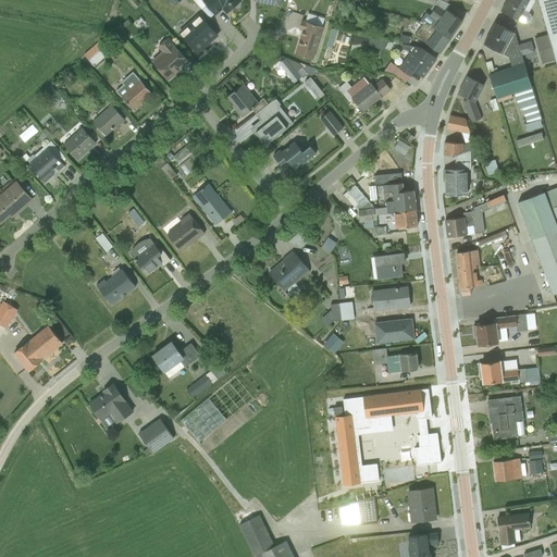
[(222,9),(226,12),(234,7),(235,7),(238,3),(238,1),(239,0),(194,0),(202,9),(207,4),(215,14),(222,9)]
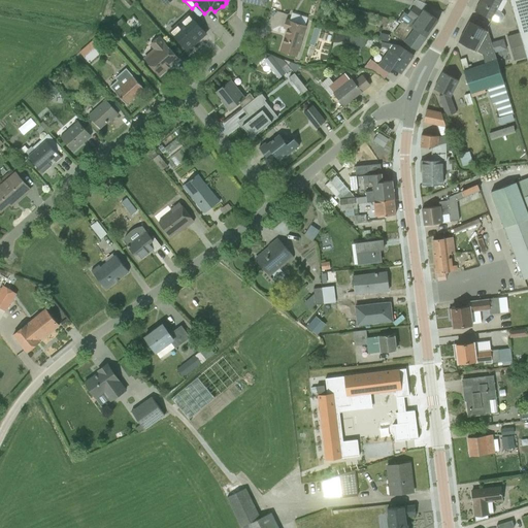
[(480,0),(474,10),(495,22),(497,23),(500,23),(501,21),(503,18),(503,15),(502,13),(500,12),(506,1),(504,0),(480,0)]
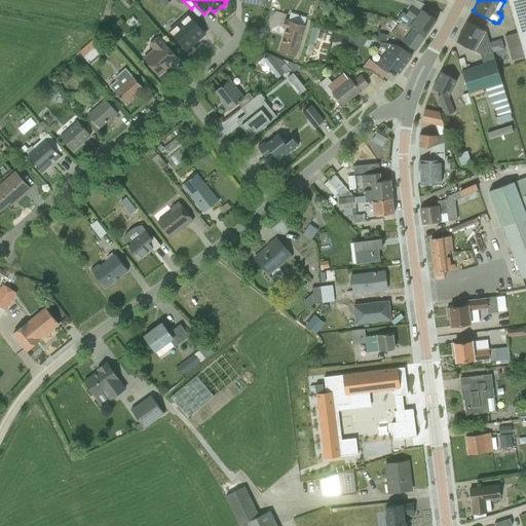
[(525,62),(525,0),(506,0),(517,32),(524,57),(525,62)]
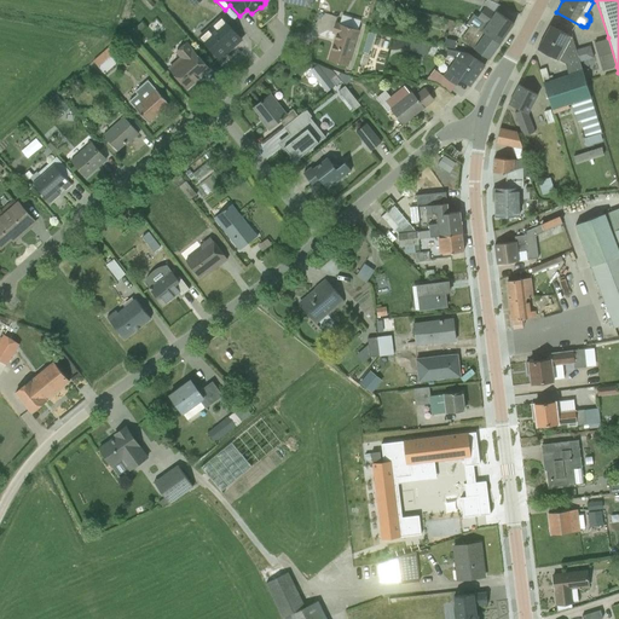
[(478,30),(499,44),(514,23),(496,11),(495,12),(485,6),(476,17),(484,22),(478,30)]
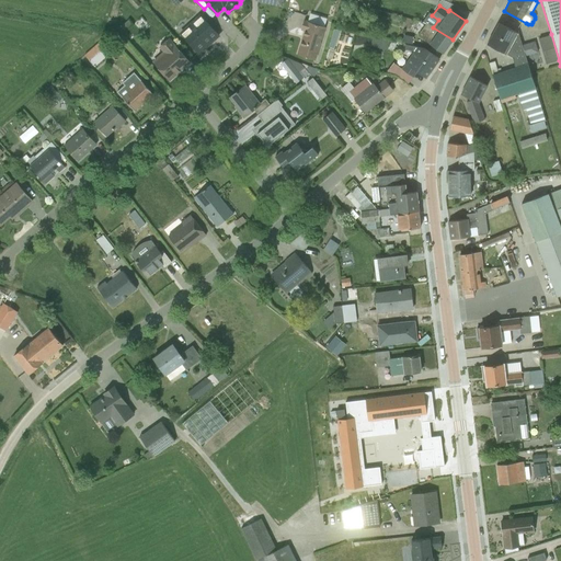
[(343,14),(348,18),(352,10),(345,8),(343,14)]
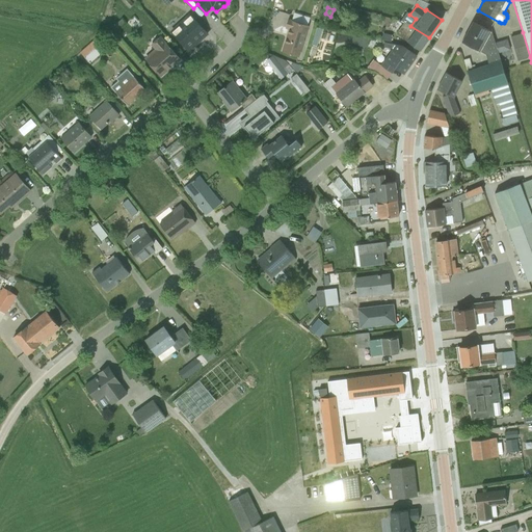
[(190,15),(171,31),(188,50),(207,33),(190,15)]
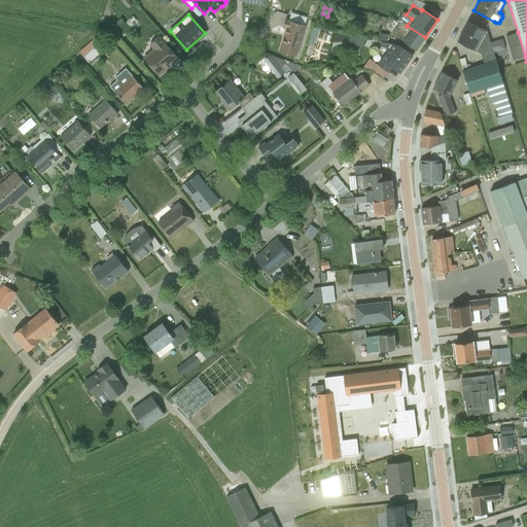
[(114,25),(117,28),(124,22),(120,19),(114,25)]
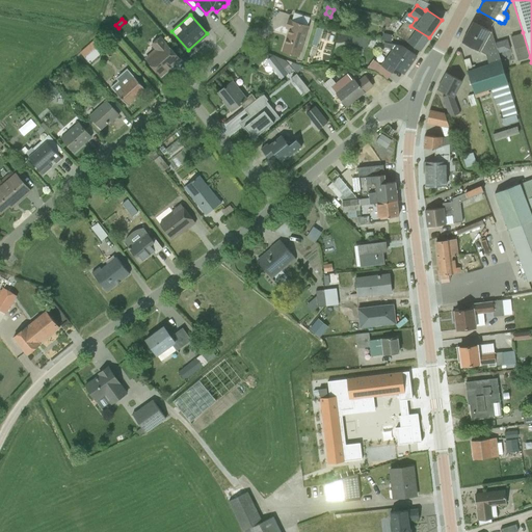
[(299,57),(309,25),(288,19),(286,27),(289,28),(282,52),(299,57)]
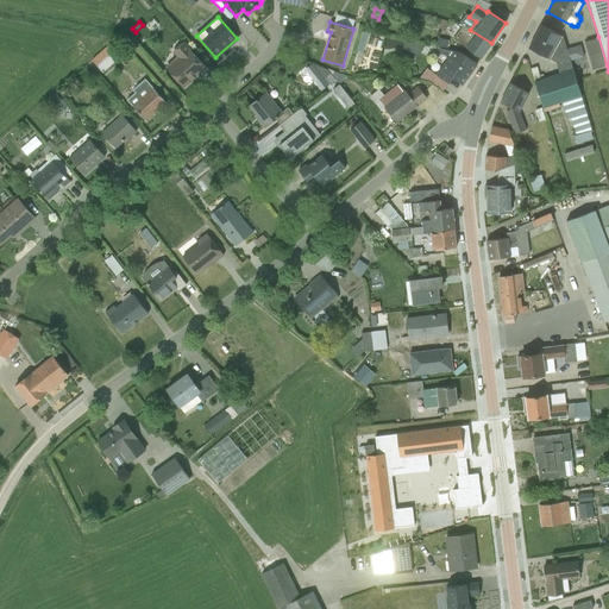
[(491,43),(470,30),(462,25),(453,38),(481,57),(491,43)]
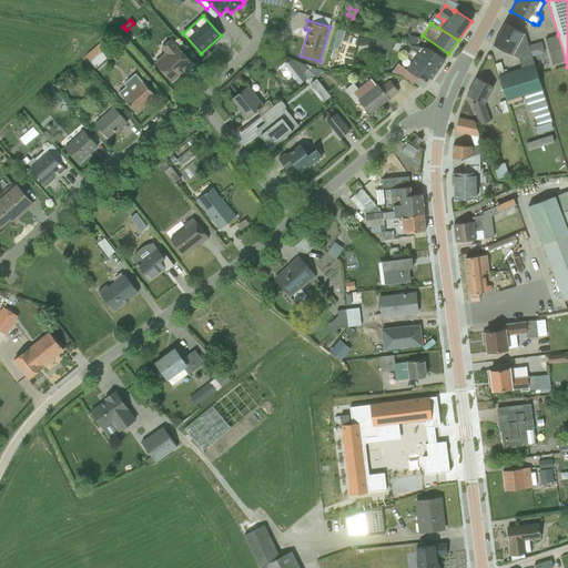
[(504,23),(493,44),(518,58),(521,69),(534,64),(531,58),(528,46),(525,34),(504,23)]
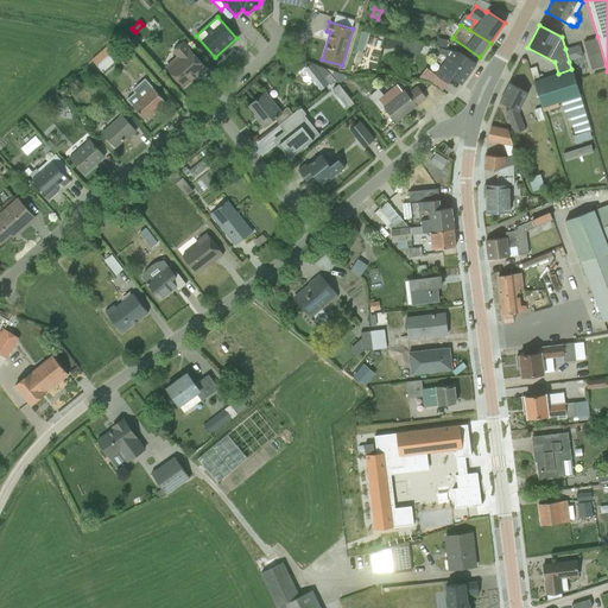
[(591,69),(606,65),(597,37),(583,42),(591,69)]
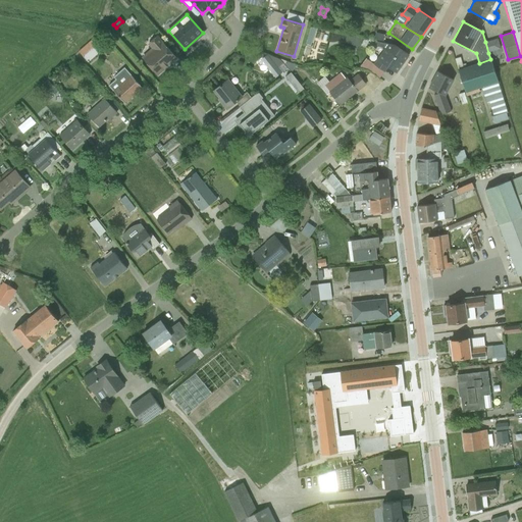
[(374,39),(383,41),(384,35),(375,33),(374,39)]
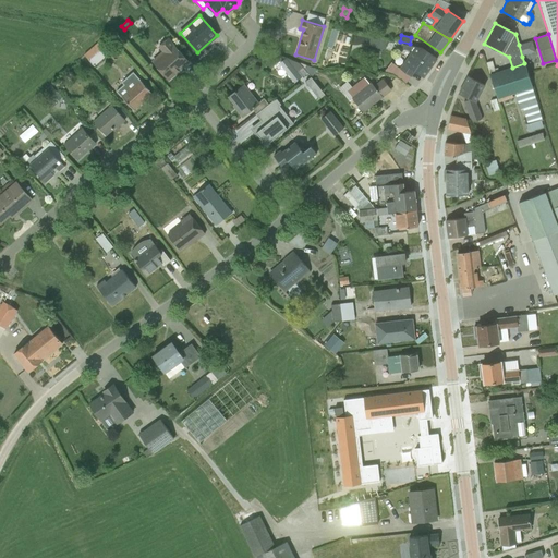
[(368,46),(385,50),(387,41),(371,37),(368,46)]
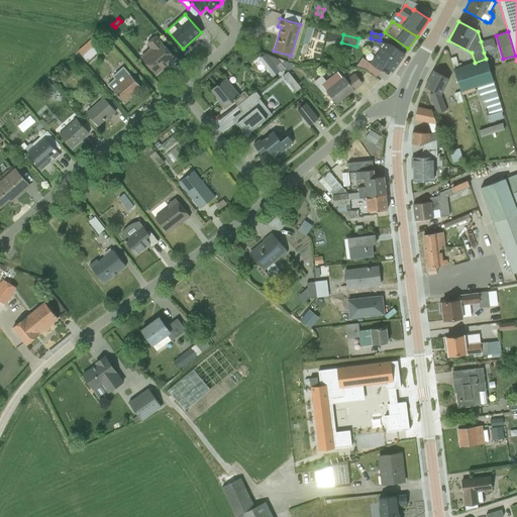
[(78,52),(87,62),(109,41),(103,35),(99,39),(93,37),(78,52)]
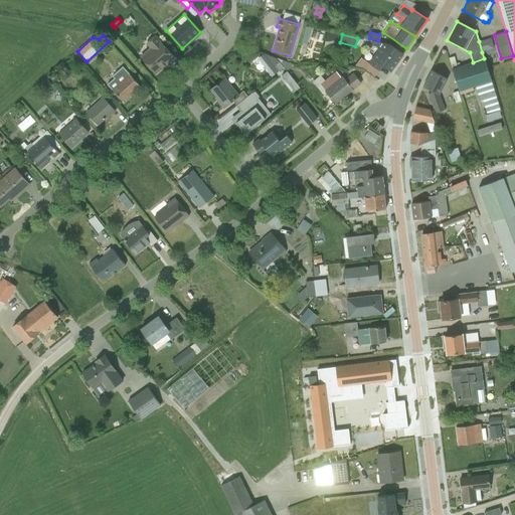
[(141,55),(156,72),(174,56),(155,36),(146,43),(149,48),(141,55)]
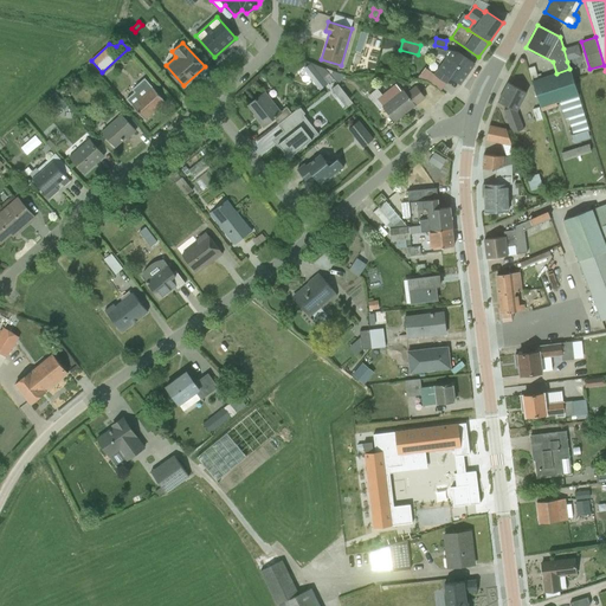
[(563,49),(567,62),(581,57),(578,45),(563,49)]
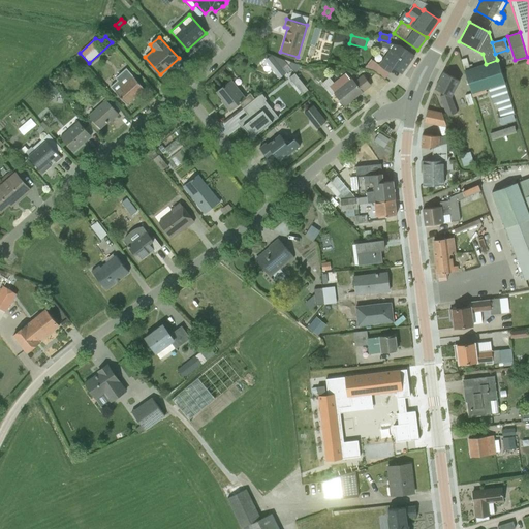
[(393,67),(401,73),(413,55),(401,45),(382,41),(381,47),(391,49),(378,64),(389,72),(393,67)]
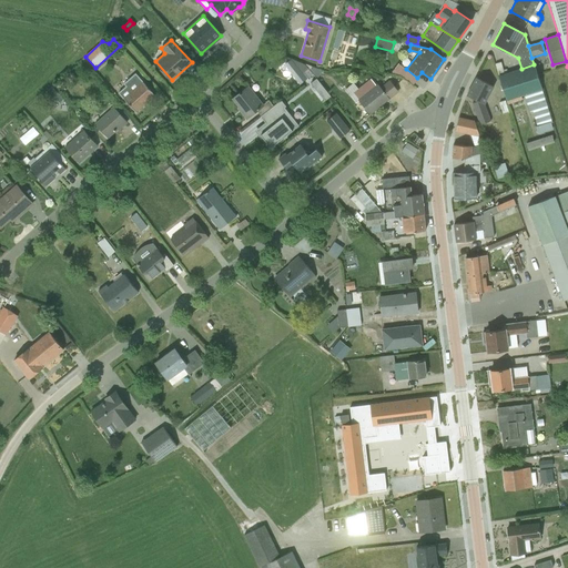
[(332,52),(331,51),(326,68),(351,63),(353,63),(355,59),(338,53),(340,50),(333,48),(332,52)]
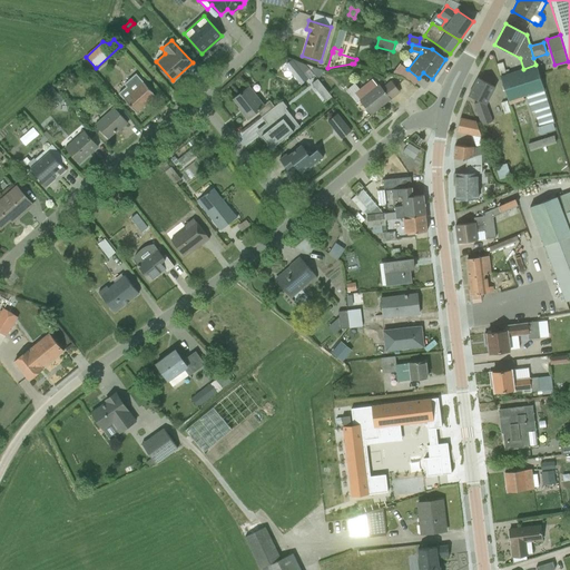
[(406,84),(412,76),(392,61),(386,69),(406,84)]
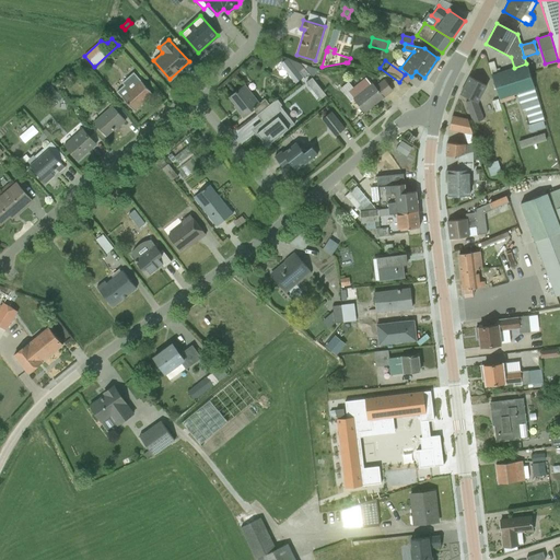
[(84,69),(79,62),(71,69),(76,76),(84,69)]
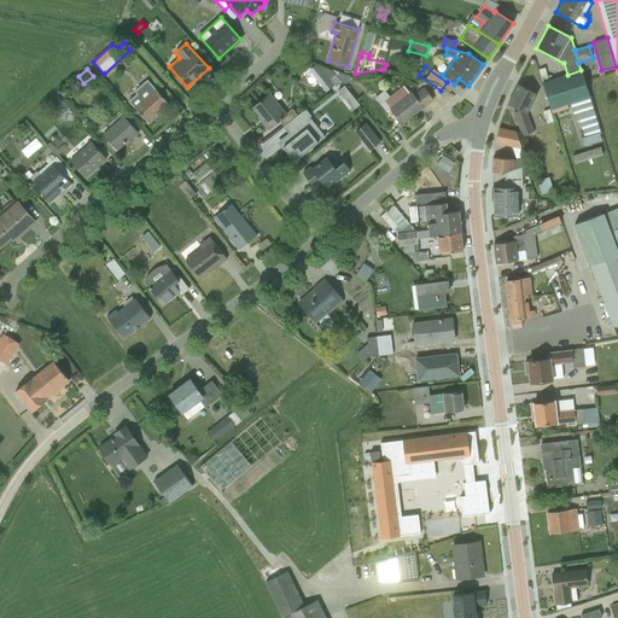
[(328,88),(338,80),(331,70),(320,79),(328,88)]
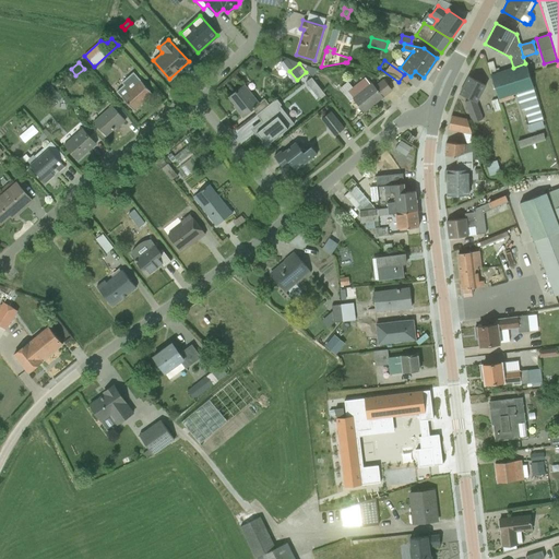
[(534,93),(525,63),(513,68),(490,74),(499,103),(513,98),(513,97),(515,97),(515,98),(518,97),(534,93)]
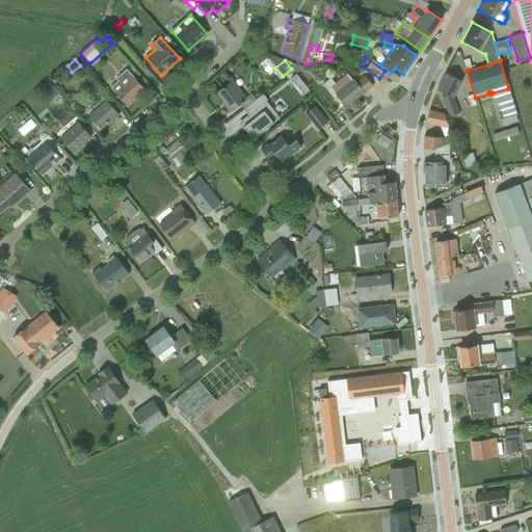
[(297,73),(301,68),(292,63),(291,65),(297,73)]
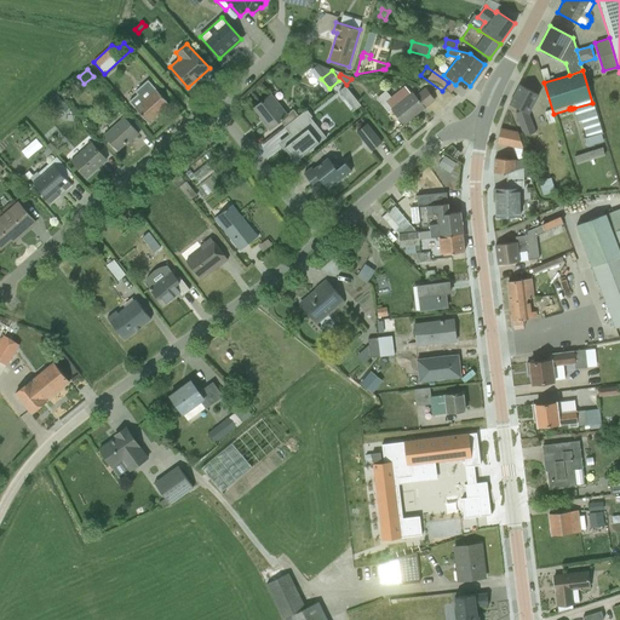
[(137,93),(128,102),(135,108),(148,122),(168,103),(155,89),(156,89),(148,80),(135,91),(137,93)]
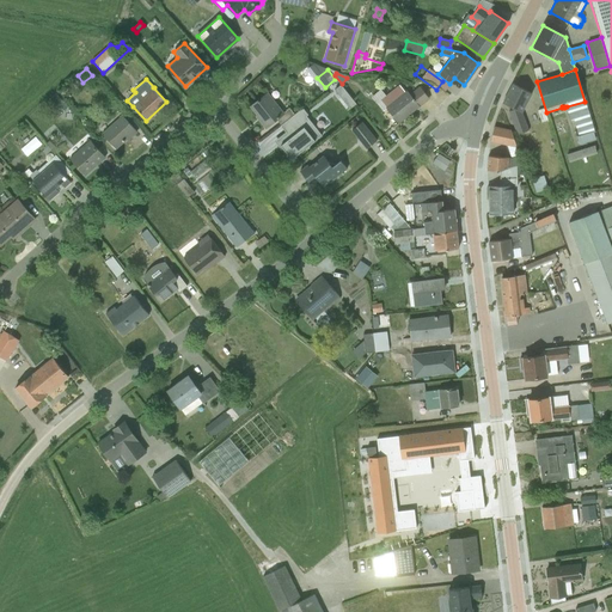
[(508,111),(516,135),(528,130),(521,112),(532,93),(512,84),(502,103),(514,109),(508,111)]
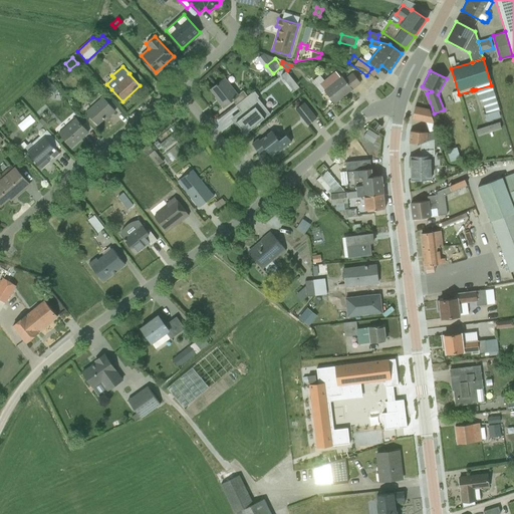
[(336,72),(320,85),(334,102),(359,82),(351,72),(344,79),(341,75),(339,77),(336,72)]
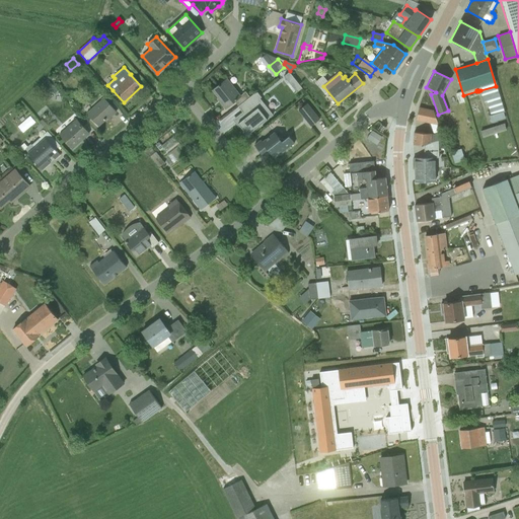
[(55,93),(58,90),(47,79),(44,82),(49,88),(51,88),(55,93)]
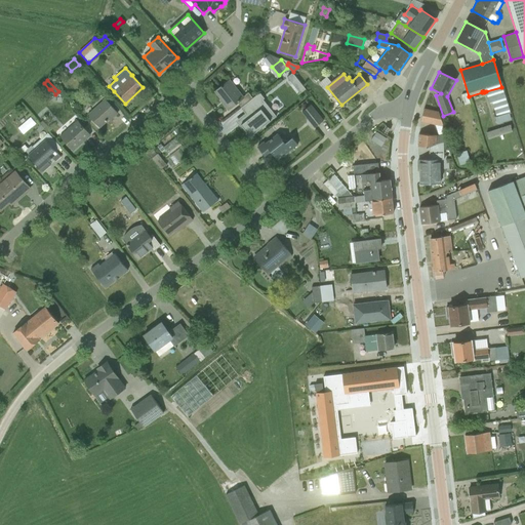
[(223,104),(228,110),(237,102),(241,107),(252,98),(248,92),(243,96),(230,80),(214,91),(224,103),(223,104)]
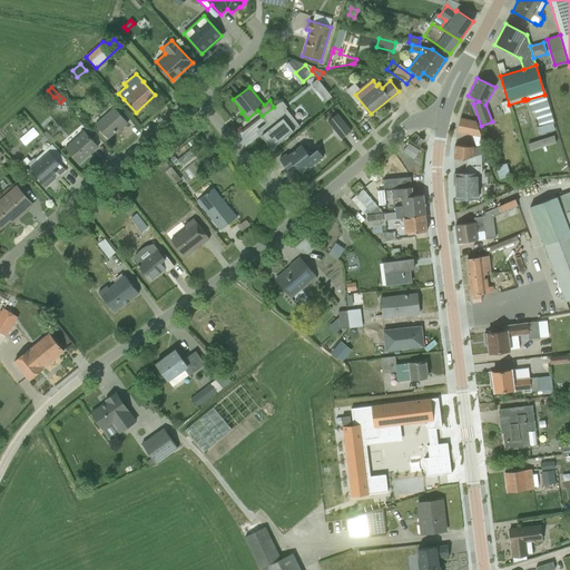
[(554,124),(544,95),(528,99),(534,120),(538,119),(539,126),(537,127),(539,135),(554,129),(552,124),(554,124)]
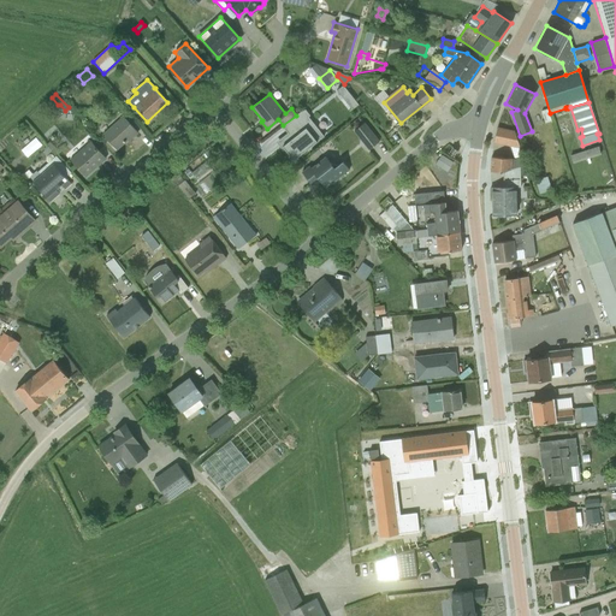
[(283,146),(294,160),(324,135),(309,117),(311,114),(306,108),(296,116),(283,125),(282,126),(291,138),(283,146)]
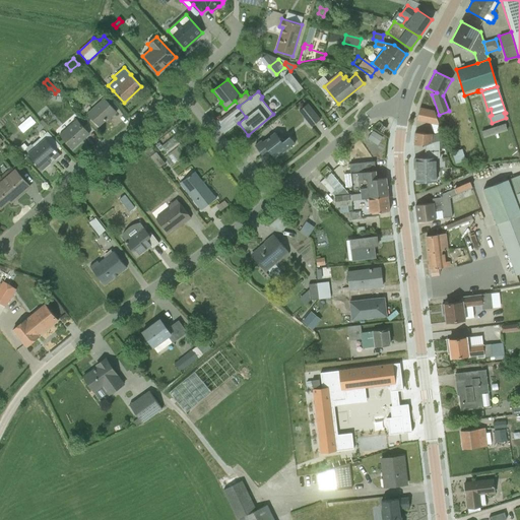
[(104,98),(86,113),(98,126),(115,111),(104,98)]
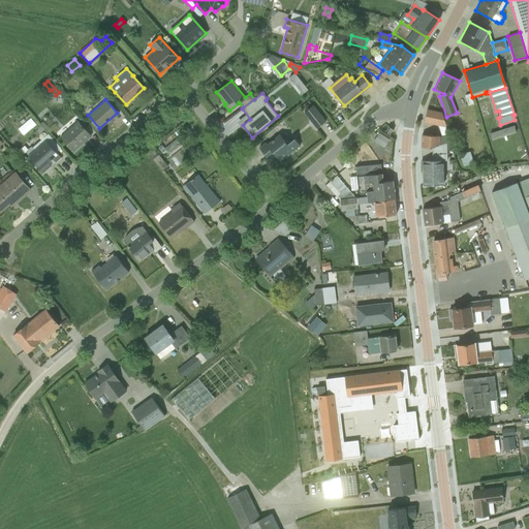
[(312,105),(306,111),(318,127),(324,121),(312,105)]
